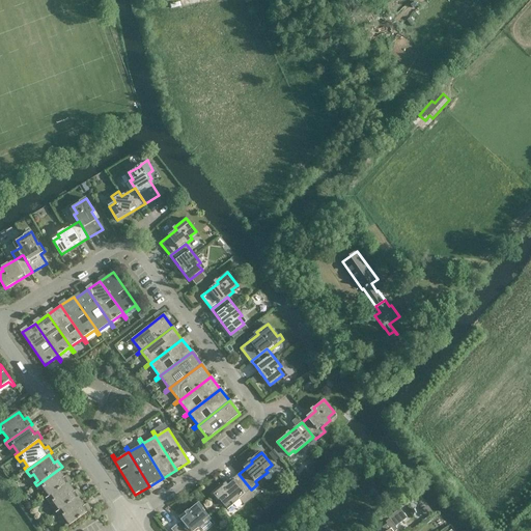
[(70,483),(73,480),(67,474),(64,476),(59,469),(36,485),(39,491),(44,487),(48,495),(45,497),(47,499),(70,483)]
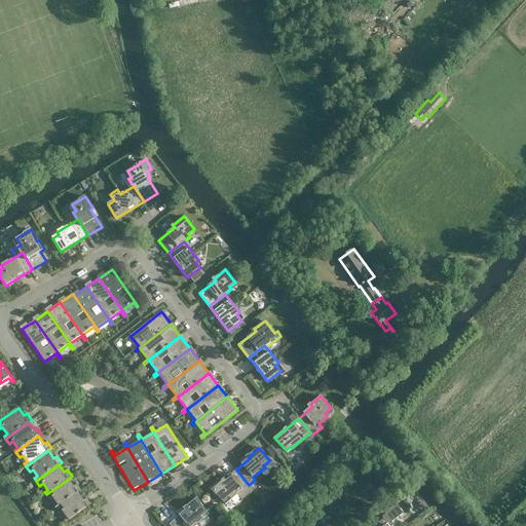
[(241,499),(253,490),(249,485),(236,470),(213,489),(223,501),(228,497),(230,500),(237,494),(241,499)]
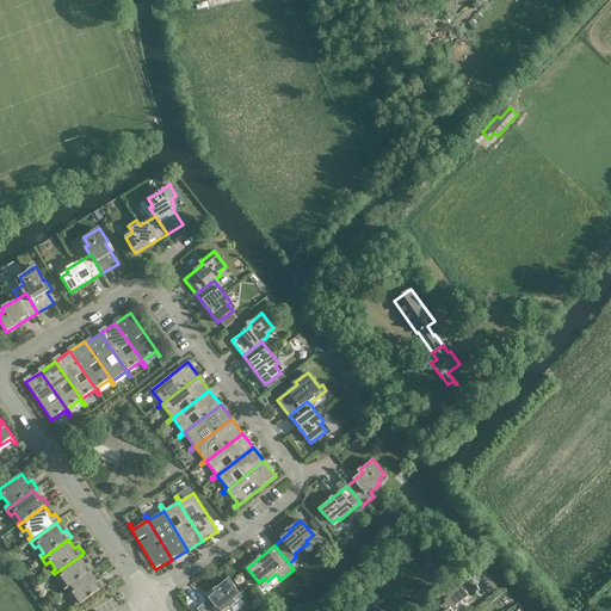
[(65,591),(91,572),(96,569),(90,562),(86,565),(80,556),(54,574),(57,580),(61,578),(67,585),(63,588),(65,591)]
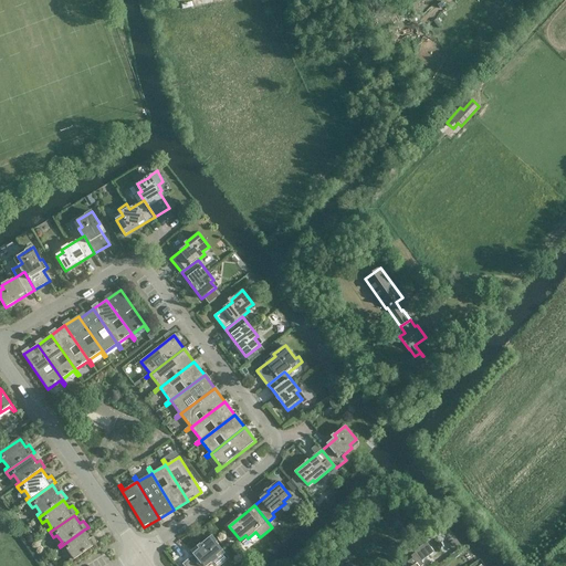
[(84,530),(60,547),(64,553),(67,551),(73,557),(70,561),(71,563),(98,543),(94,536),(91,538),(84,530)]
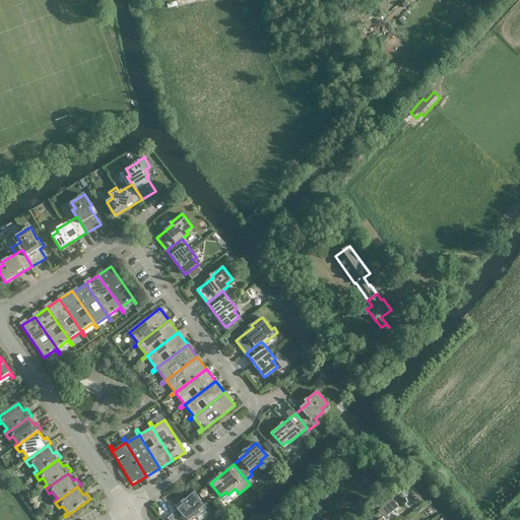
[(204,492),(209,498),(213,494),(209,488),(204,492)]
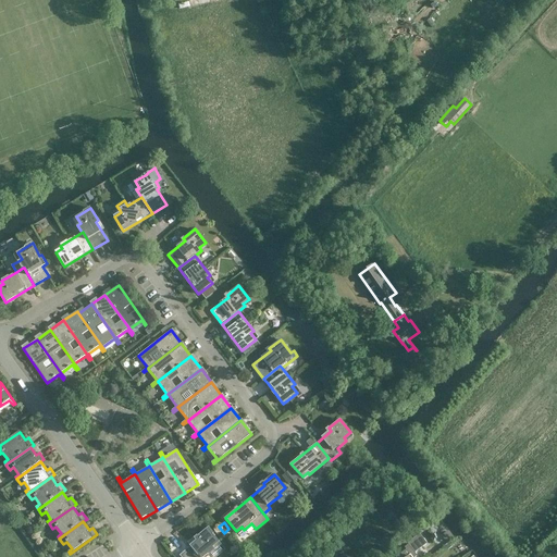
[(213,531),(219,537),(223,533),(219,527),(213,531)]
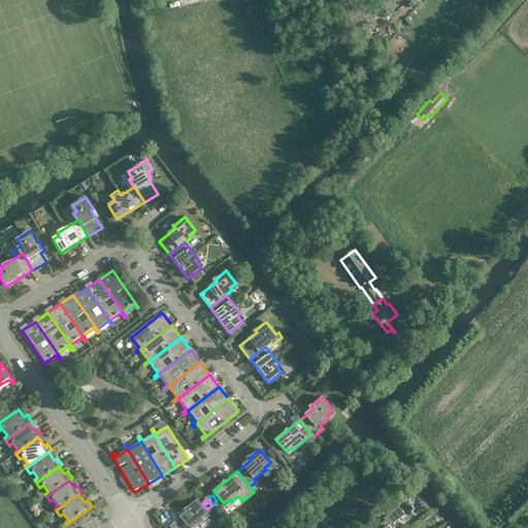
[(190,513),(171,527),(199,527),(198,526),(203,521),(202,519),(207,515),(197,501),(187,509),(190,513)]
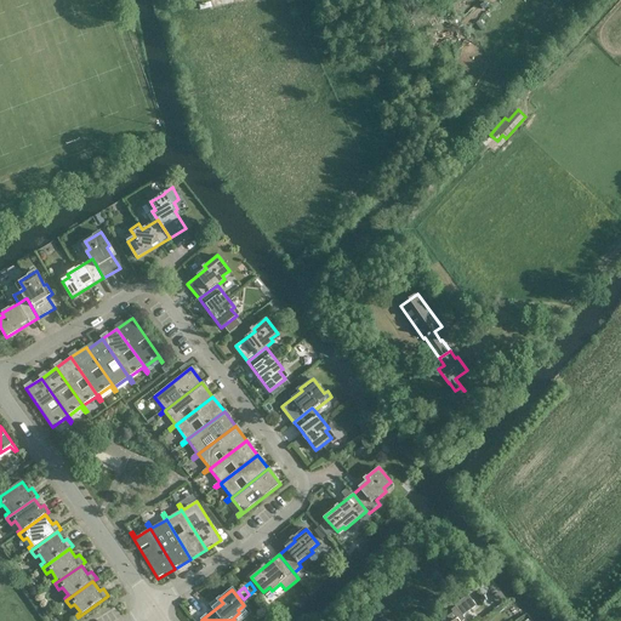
[(460,620),(463,619),(462,615),(476,604),(467,593),(454,604),(455,605),(450,609),(453,611),(445,616),(449,620),(460,620)]
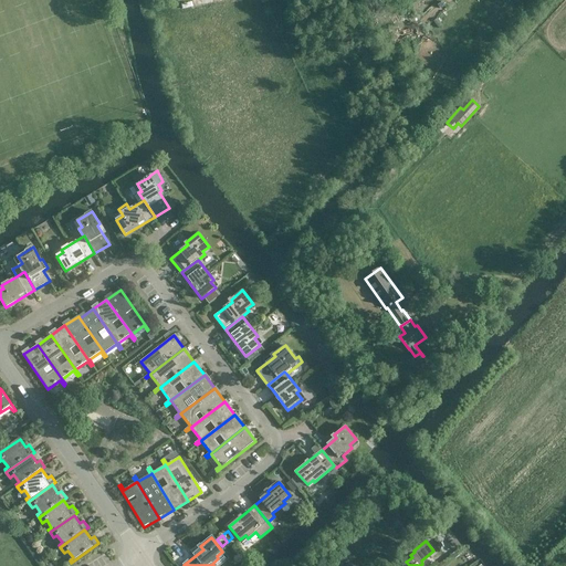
All buildings are outlined.
